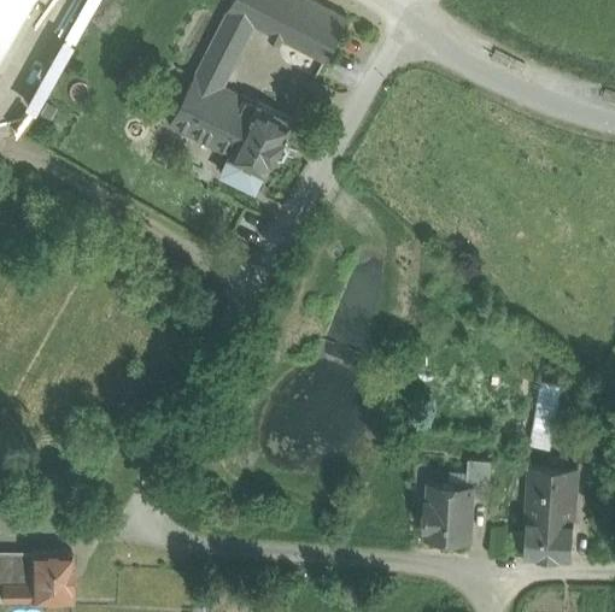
[(0,31),(17,0),(0,0),(0,31)]
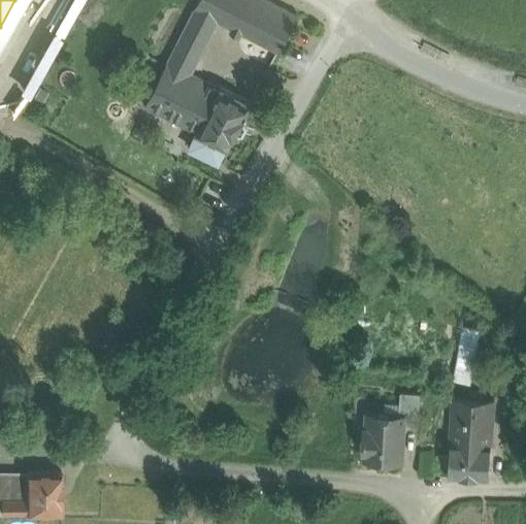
[(295,19),(259,0),(199,0),(193,12),(216,25),(230,31),(228,35),(238,40),(240,36),(276,56),(295,19)]
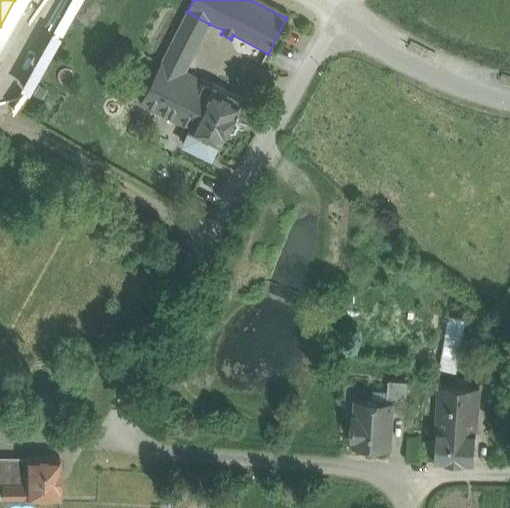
[(209,24),(187,12),(161,63),(184,75),(209,24)]
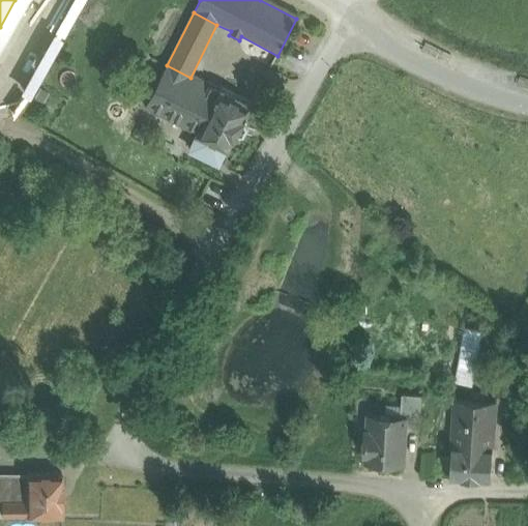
[(191,78),(167,65),(144,111),(196,136),(188,152),(217,167),(226,150),(226,151),(251,107),(220,91),(220,92),(191,78)]
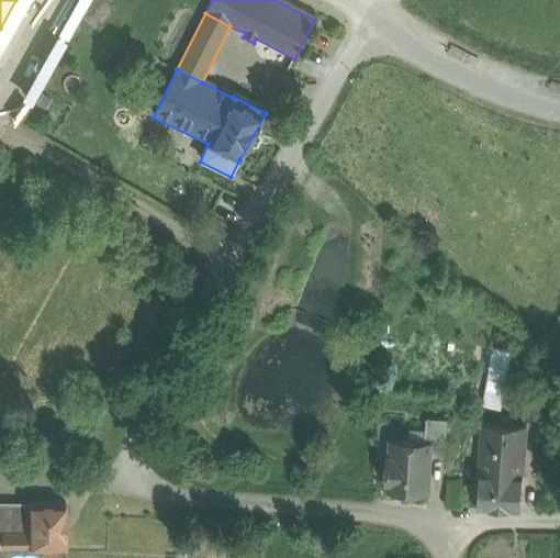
[(501,410),(506,354),(488,352),(483,408),(501,410)]
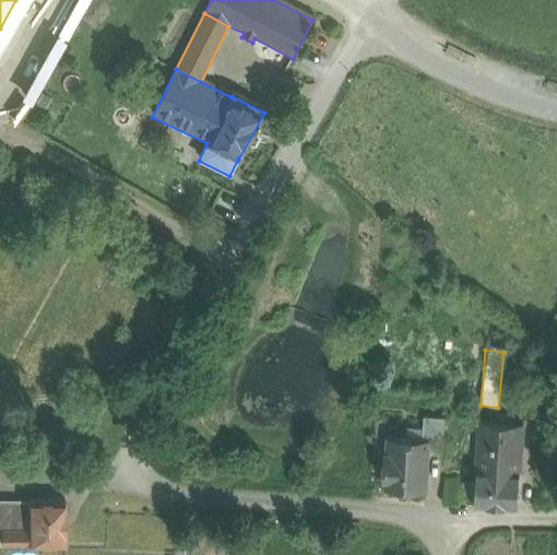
[(442,418),(423,417),(421,446),(426,447),(426,451),(441,452),(442,418)]
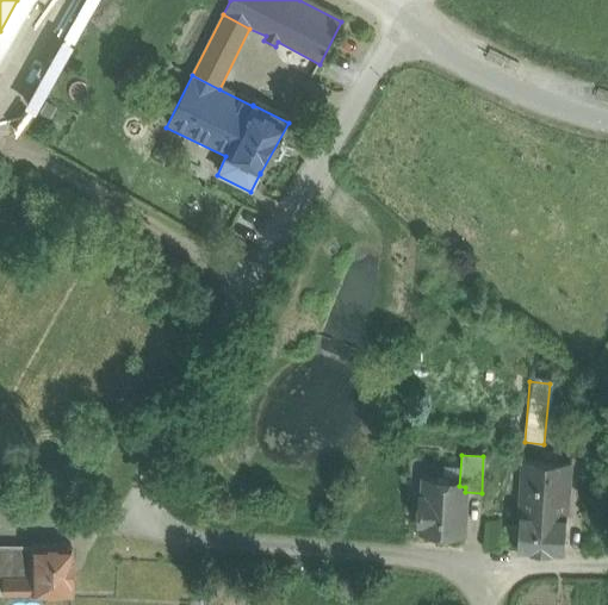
[(569,465),(522,462),(517,530),(517,544),(516,553),(563,555),(565,517),(569,465)]
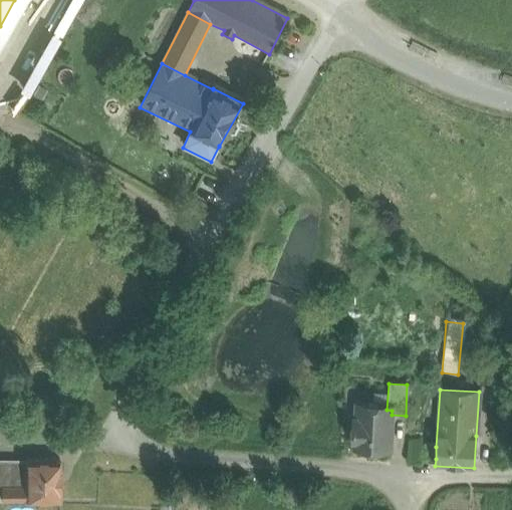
[(387,410),(376,410),(376,406),(356,405),(355,419),(353,419),(352,441),(354,441),(353,448),(390,450),(392,415),(392,411),(387,410)]
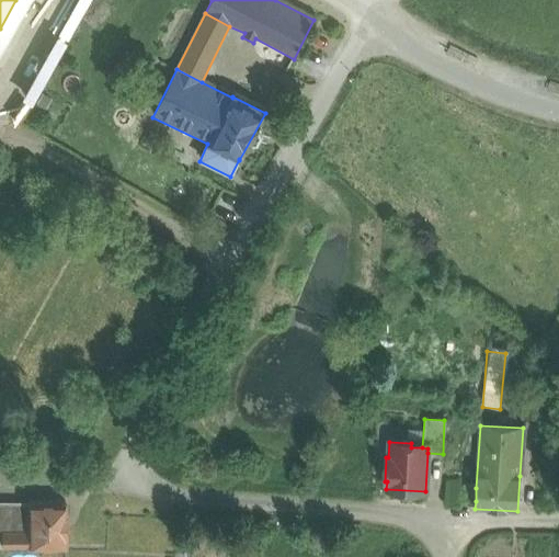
[(476,488),(458,488),(457,500),(476,501),(476,488)]
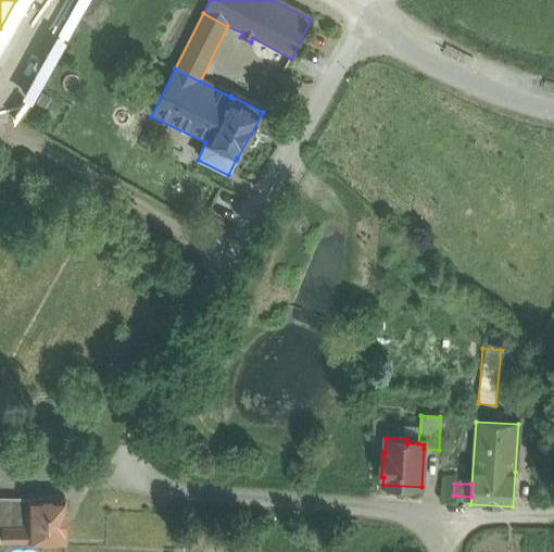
[(63,542),(62,500),(26,500),(25,505),(25,528),(10,528),(0,528),(0,542),(63,542)]
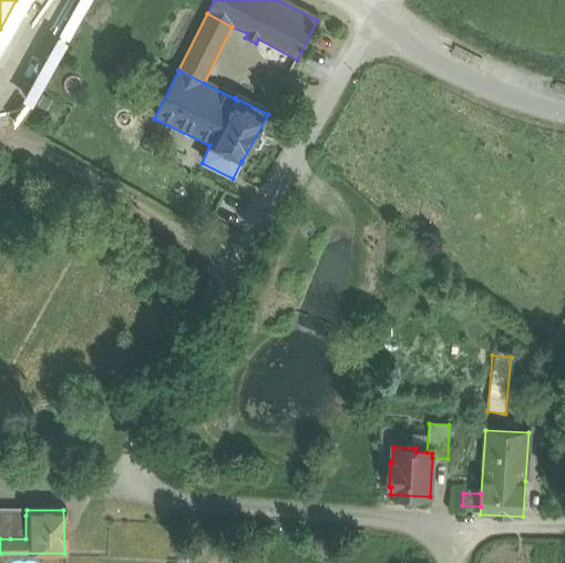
[(0,539),(10,539),(10,515),(0,514),(0,539)]
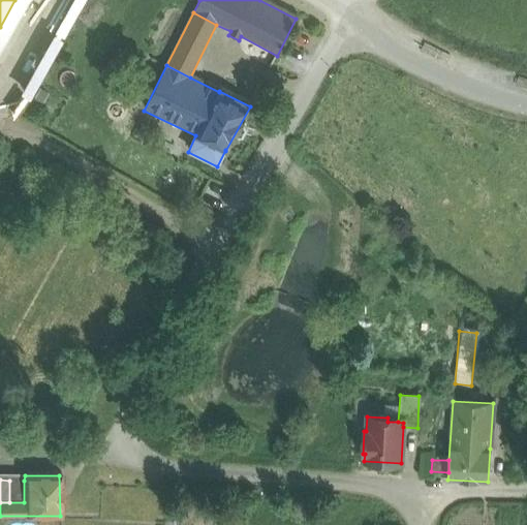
[(24,481),(9,481),(9,502),(24,502),(24,481)]
